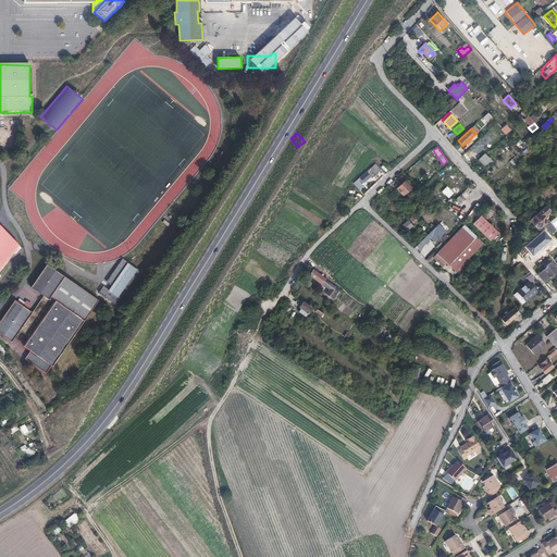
[(487,157),(485,153),(478,160),(481,163),(480,164),(482,166),(483,165),(485,168),(489,165),(484,159),(487,157)]
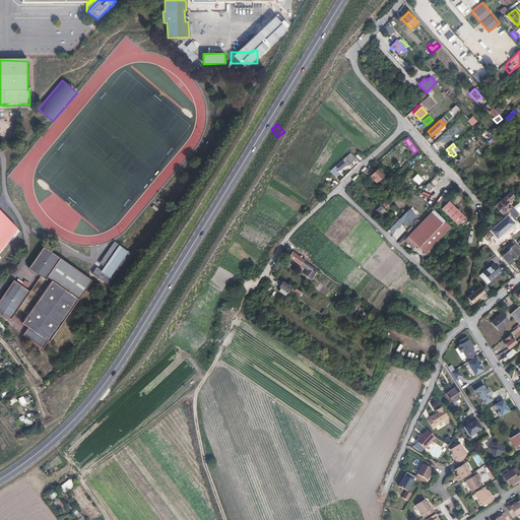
[(403,152),(406,148),(400,144),(397,147),(403,152)]
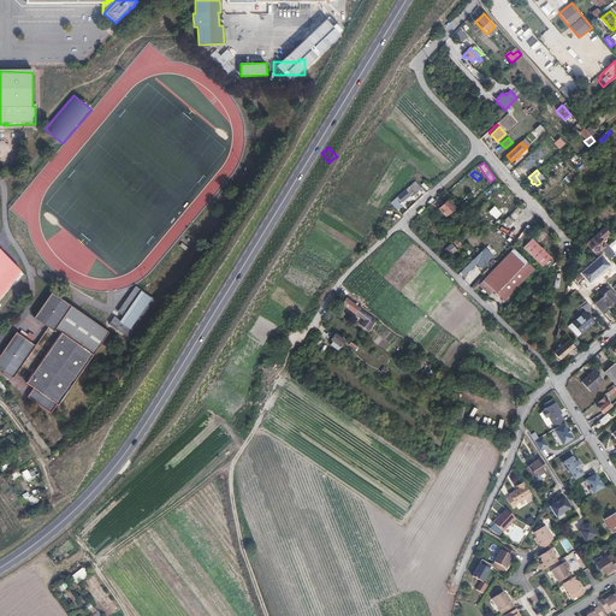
[(406,190),(410,195),(412,197),(419,191),(413,184),(407,189),(406,190)]
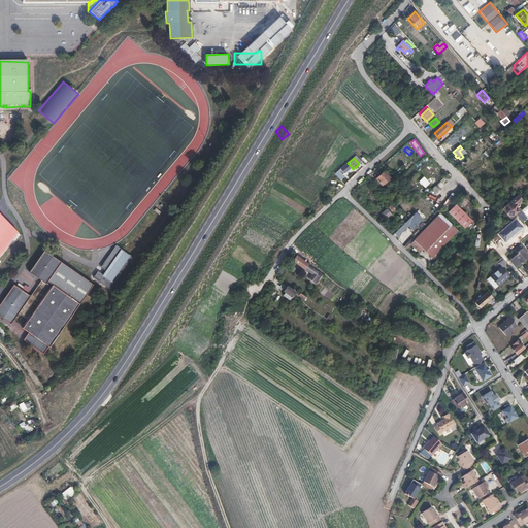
[(340,169),(338,171),(342,175),(352,167),(348,163),(340,170),(340,169)]
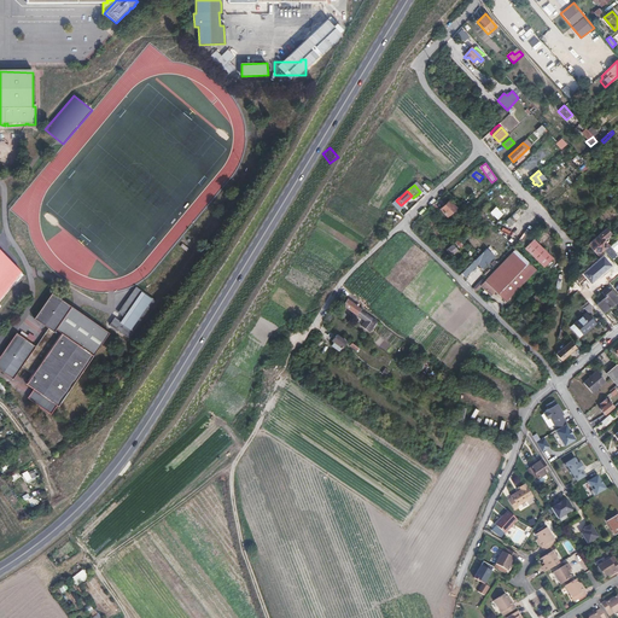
[(439,198),(433,203),(439,209),(444,204),(439,198)]
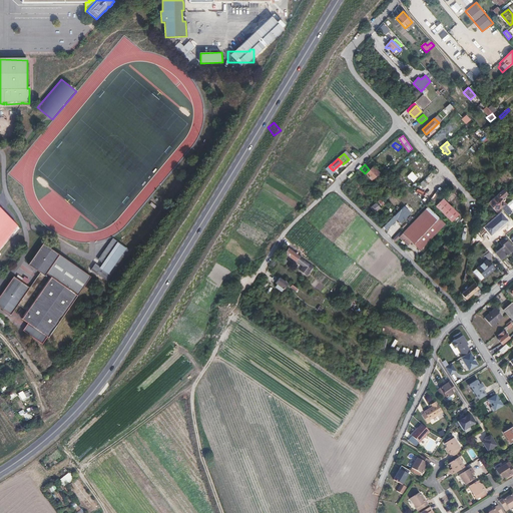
[(373,166),(366,174),(372,180),(379,173),(373,166)]
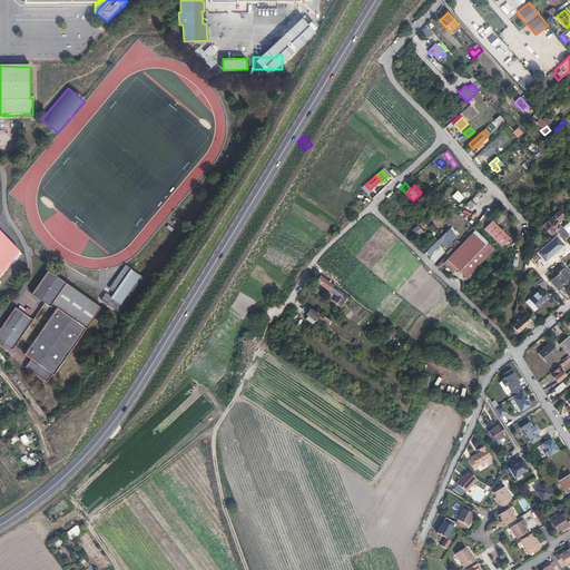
[(439,204),(435,202),(429,209),(431,213),(439,204)]
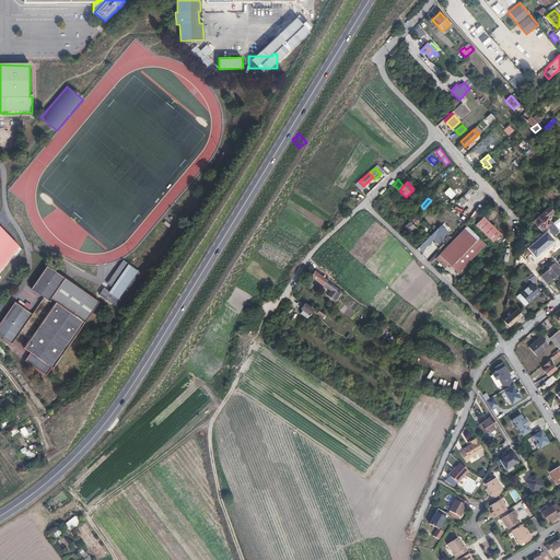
[(473,210),(466,205),(457,214),(463,220),(473,210)]
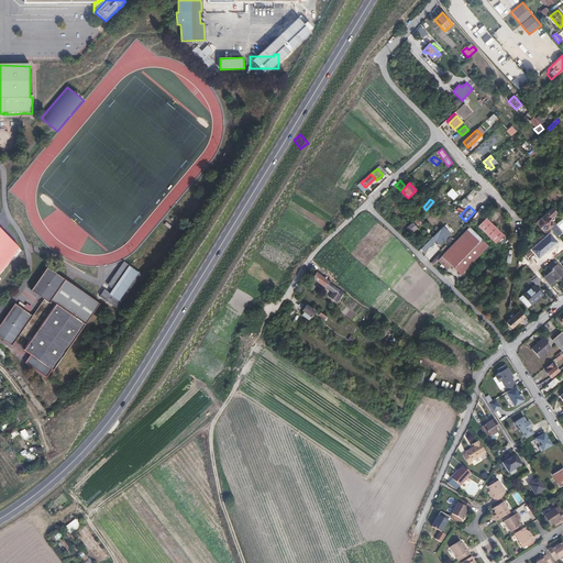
[(558,213),(553,208),(536,222),(544,233),(555,223),(551,219),(558,213)]
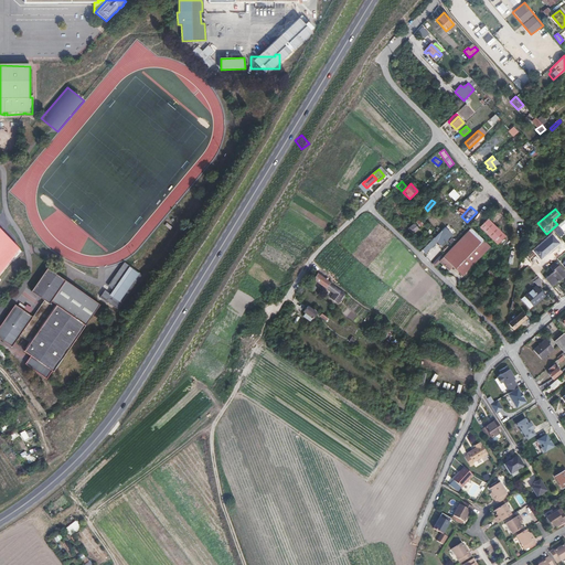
[(488,219),(480,227),(498,244),(505,236),(488,219)]
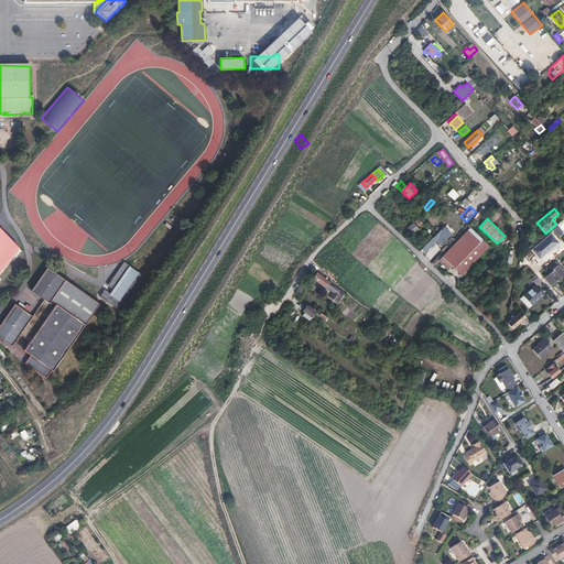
[(0,274),(22,251),(0,226),(0,274)]
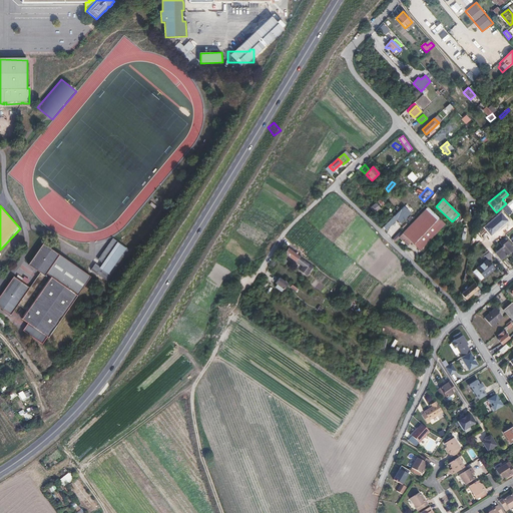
[(401,231),(393,239),(397,243),(401,238),(408,245),(411,242),(420,250),(446,224),(428,207),(403,233),(401,231)]
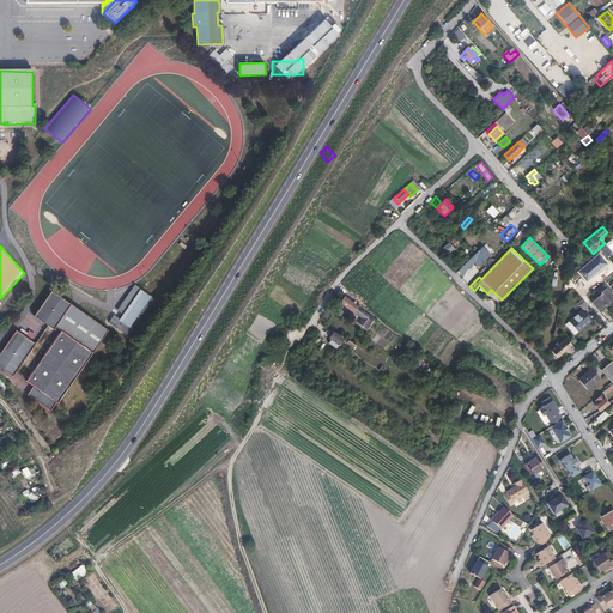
[(486,260),(478,253),(477,254),(472,259),(479,267),(486,260)]
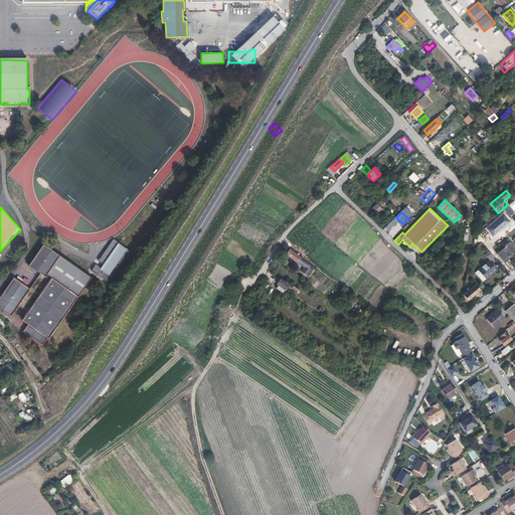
[(496,230),(492,225),(485,231),(489,236),(496,230)]
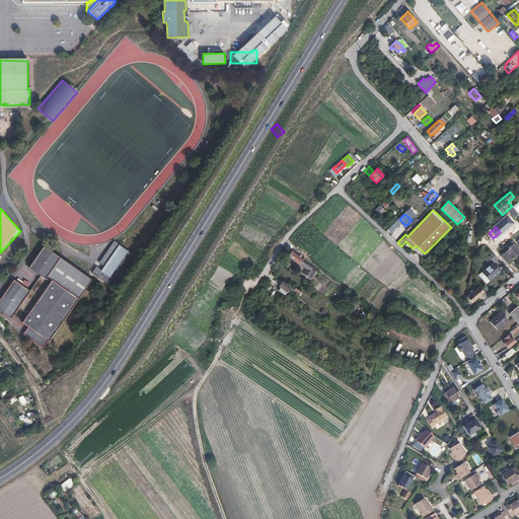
[(460,250),(464,251),(466,242),(458,234),(456,236),(461,241),(460,250)]
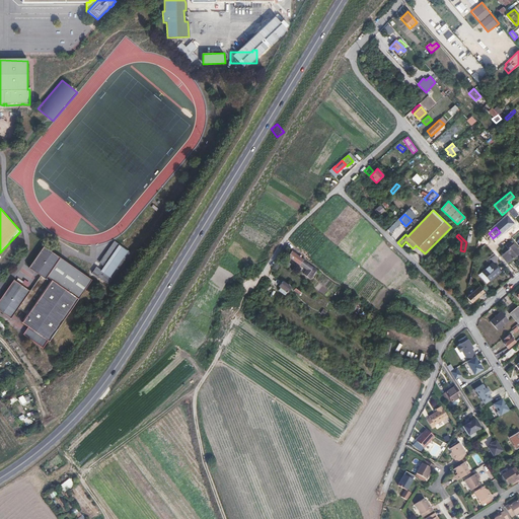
[(131,252),(114,241),(98,264),(103,267),(101,271),(96,267),(91,273),(108,285),(131,252)]
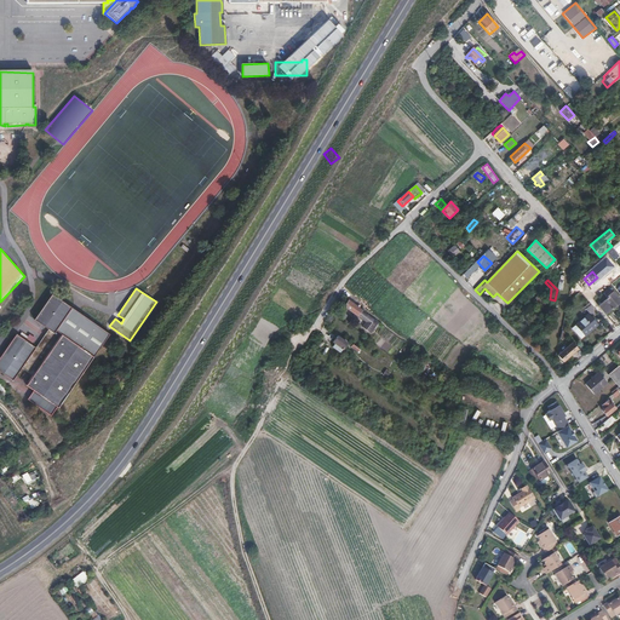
[(606,314),(619,302),(619,299),(610,288),(603,293),(608,298),(600,305),(606,314)]
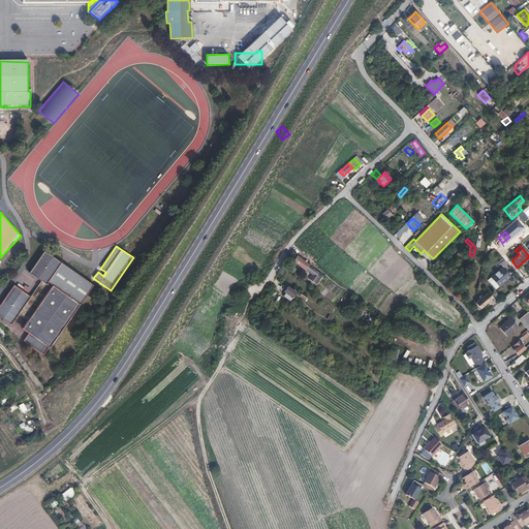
[(14,285),(0,305),(0,316),(11,324),(19,314),(28,320),(22,329),(29,334),(24,341),(43,354),(50,347),(51,348),(94,285),(44,251),(29,273),(41,281),(31,297),(14,285)]
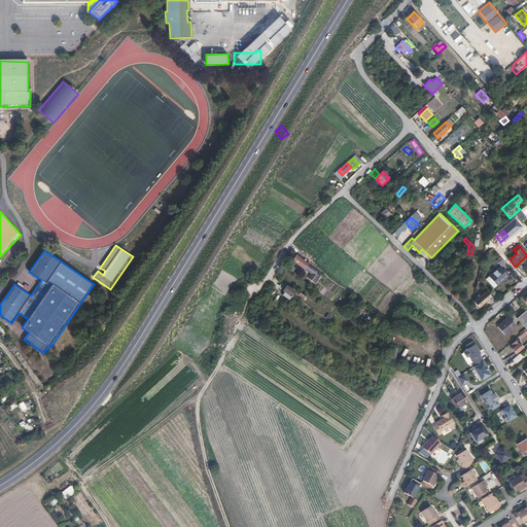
[(312,267),(296,255),(293,259),(312,274),(310,277),(315,282),(321,274),(312,267)]
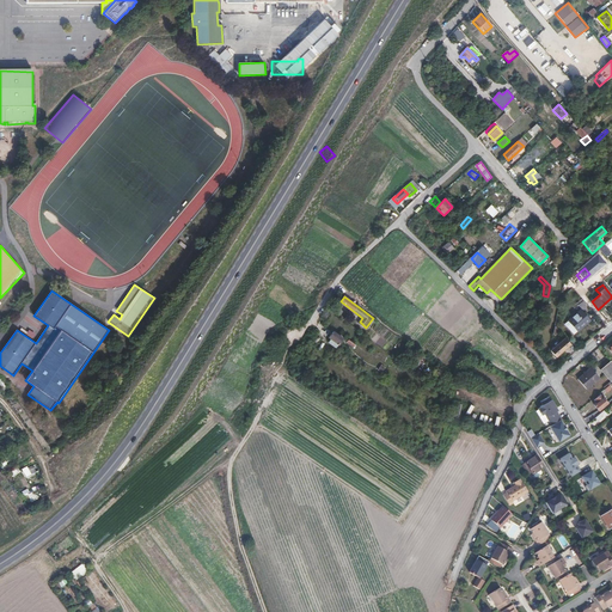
[(583,311),(588,307),(583,300),(579,305),(583,311)]
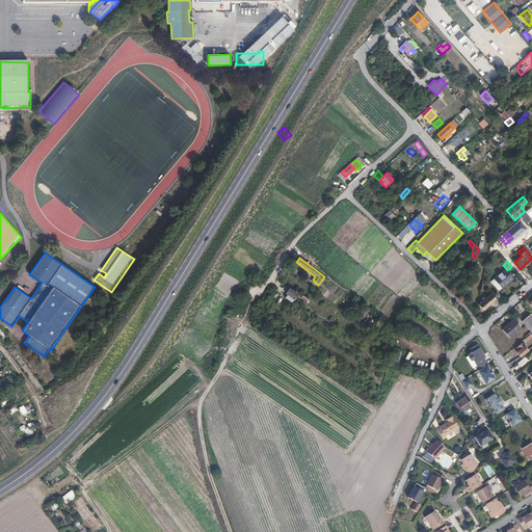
[(491,282),(499,291),(506,285),(505,284),(512,277),(505,269),(491,282)]
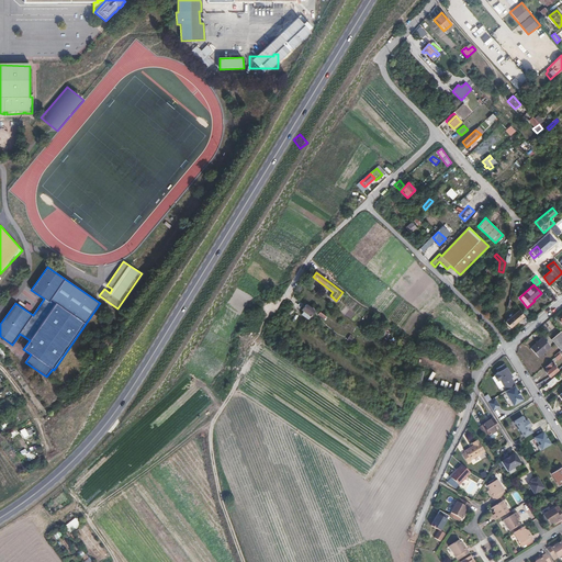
[(304,312),(302,314),(303,314),(310,318),(315,311),(307,305),(303,310),(304,312)]
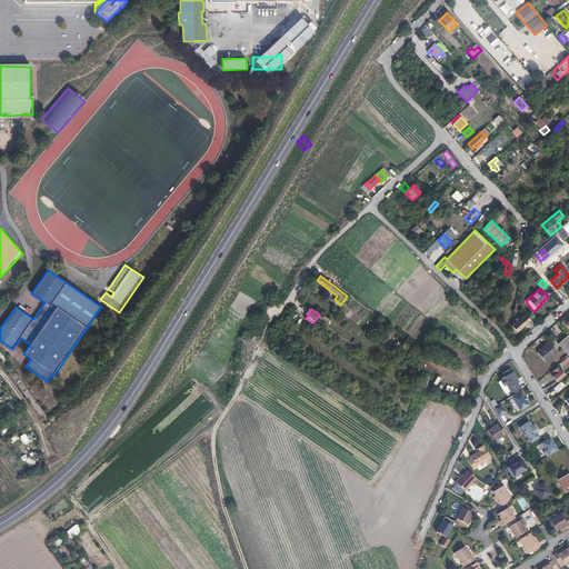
[(530,320),(526,315),(512,327),(517,332),(530,320)]
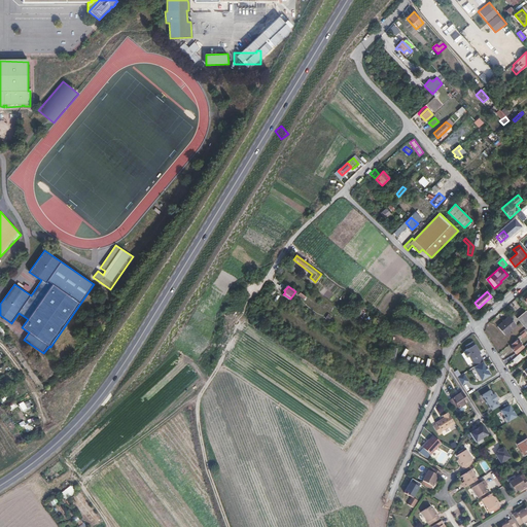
[(526,312),(525,311),(517,318),(526,329),(526,328),(526,312)]
